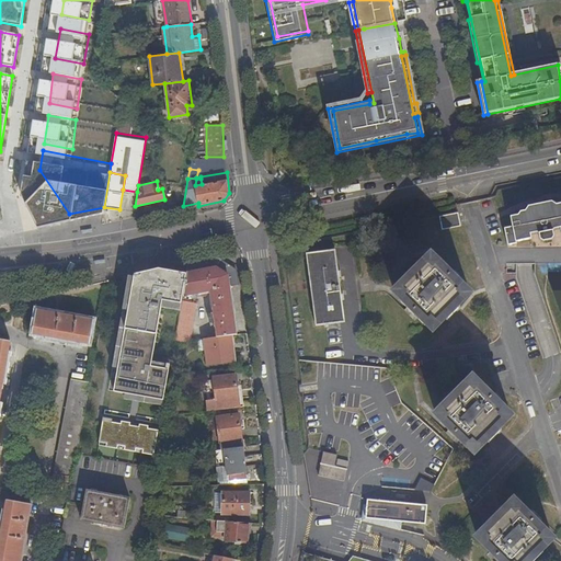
[(560,202),(521,209),(518,213),(510,215),(512,225),(504,226),(507,243),(515,242),(514,240),(530,237),(529,232),(537,231),(539,238),(542,239),(551,238),(552,235),(552,228),(560,227),(560,230),(560,202)]
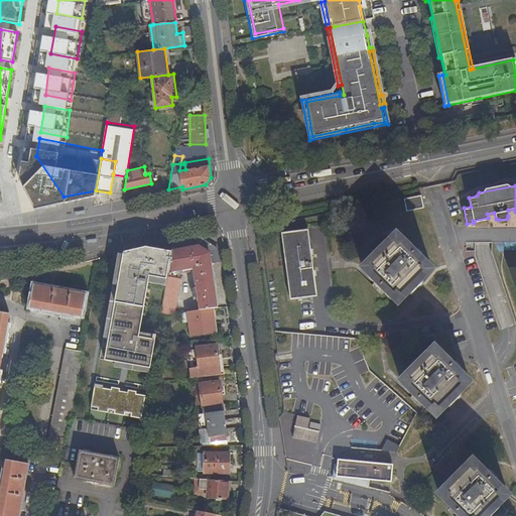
[(422,206),(420,194),(403,198),(406,209),(422,206)]
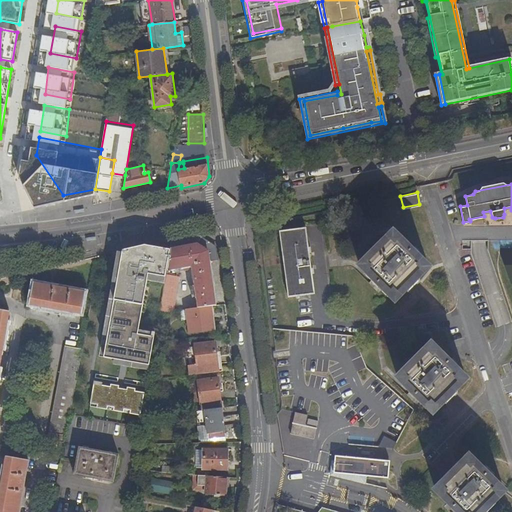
[(287,293),(311,290),(310,270),(312,270),(311,265),(309,265),(307,251),(310,250),(309,245),(306,245),(304,225),(279,228),(287,293)]
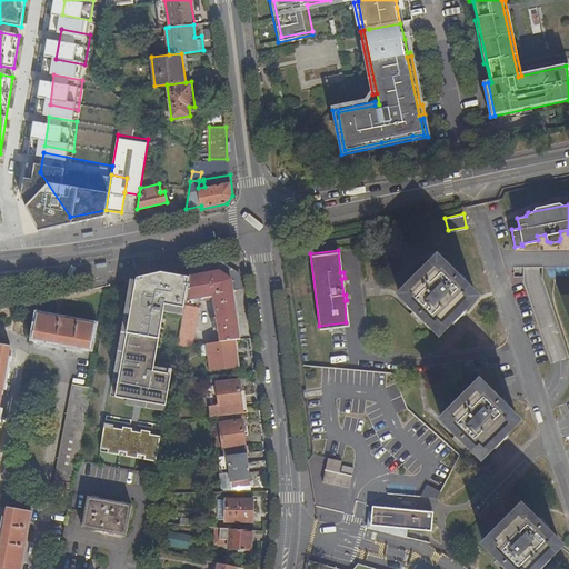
[(428,330),(431,328),(438,335),(476,297),(468,290),(471,287),(445,261),(442,265),(436,258),(398,295),(405,301),(402,305),(428,330)]
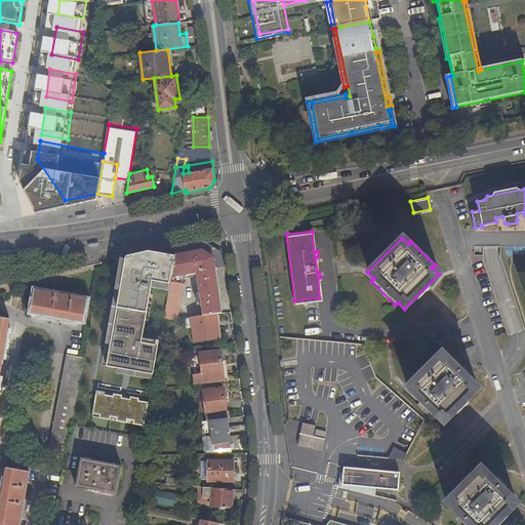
[(202,282),(199,283),(200,292),(195,293),(196,304),(202,303),(203,312),(220,310),(215,269),(214,269),(214,268),(221,267),(219,252),(202,239),(175,245),(174,255),(168,291),(164,316),(178,315),(184,284),(173,282),(174,276),(188,273),(189,277),(194,276),(194,272),(200,271),(201,278),(202,282)]
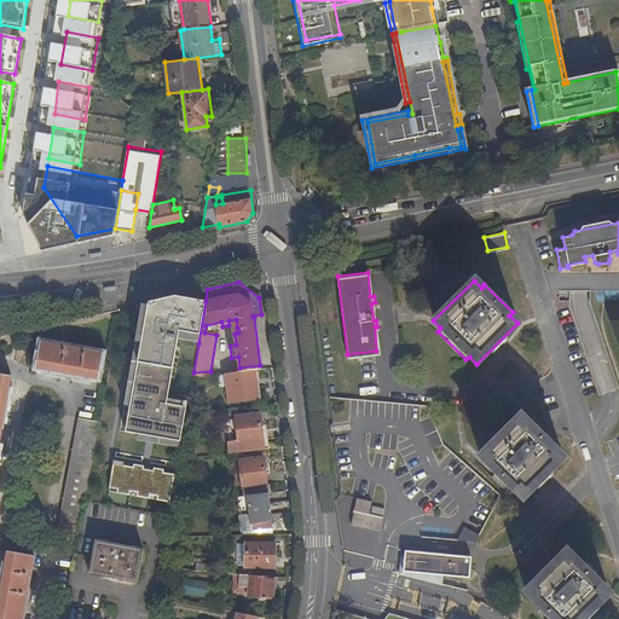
[(206,301),(175,296),(148,304),(140,341),(131,405),(127,432),(139,433),(161,437),(160,444),(180,447),(187,403),(184,401),(183,406),(167,404),(167,399),(177,340),(198,343),(206,301)]
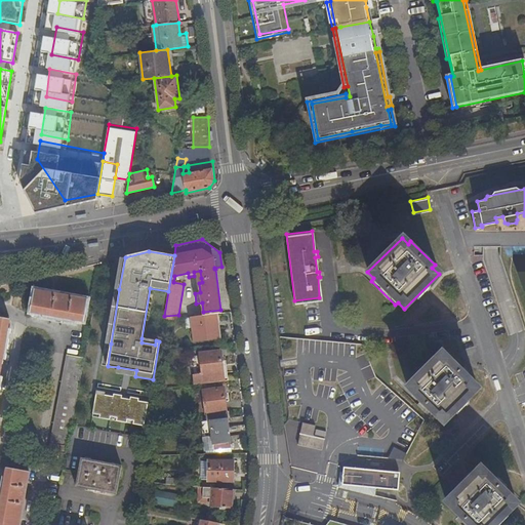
[(111,344),(119,289),(114,288),(106,344),(111,344)]
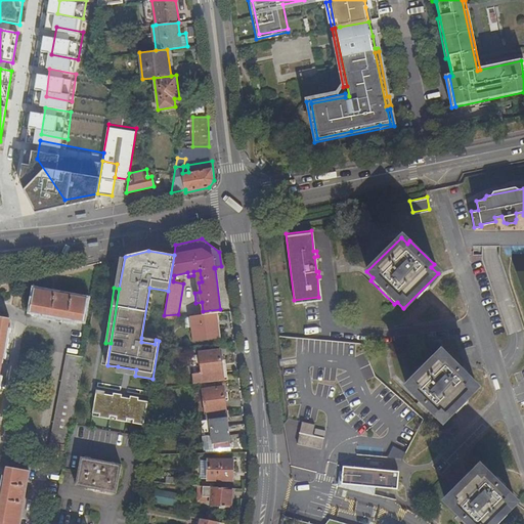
[(83,321),(87,299),(34,290),(30,312),(83,321)]
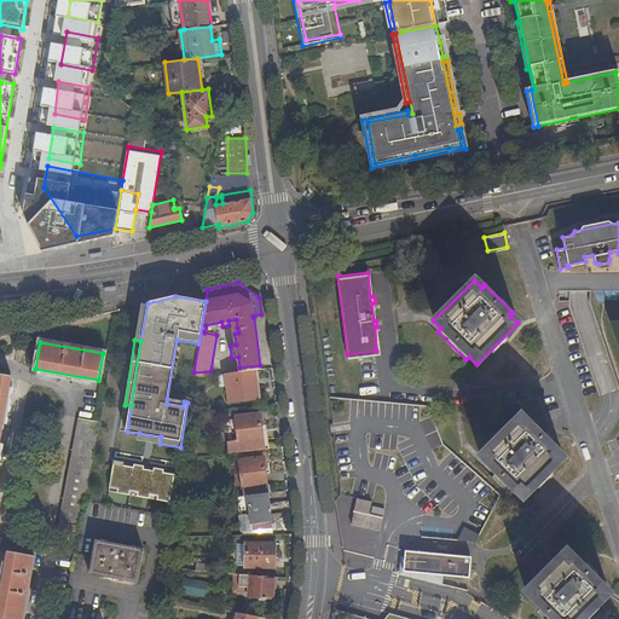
[(256,385),(255,370),(241,371),(218,375),(219,388),(226,387),(227,403),(255,399),(253,385),(256,385)]
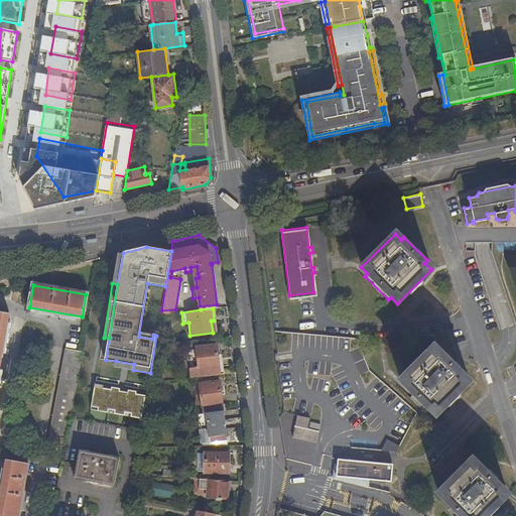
[(0,367),(9,313),(0,311),(0,367)]
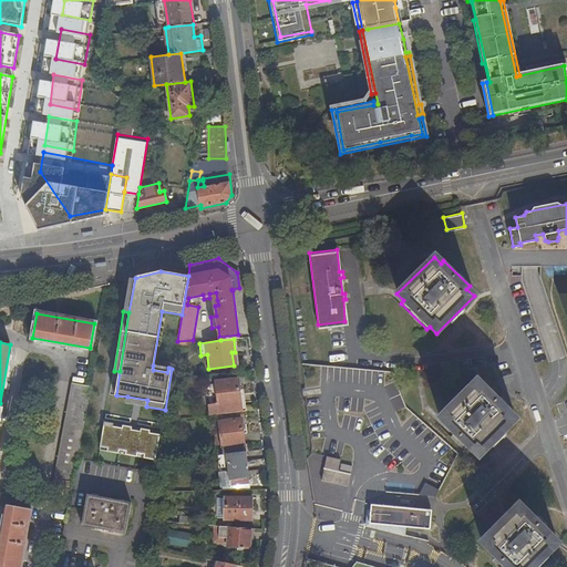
[(207,385),(210,415),(240,411),(237,378),(215,381),(215,384),(207,385)]
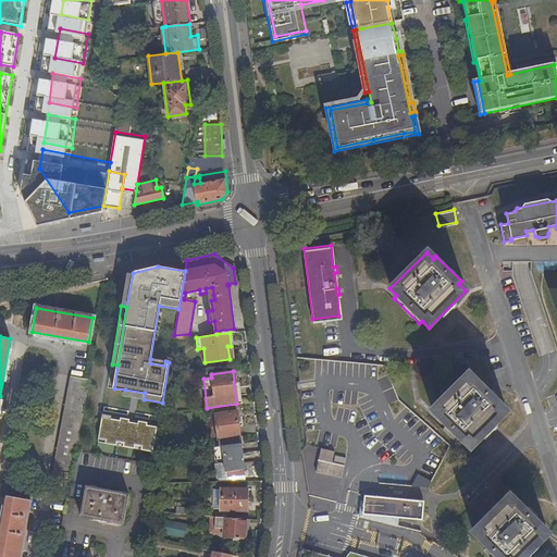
[(50,479),(69,482),(75,452),(88,380),(70,376),(50,479)]
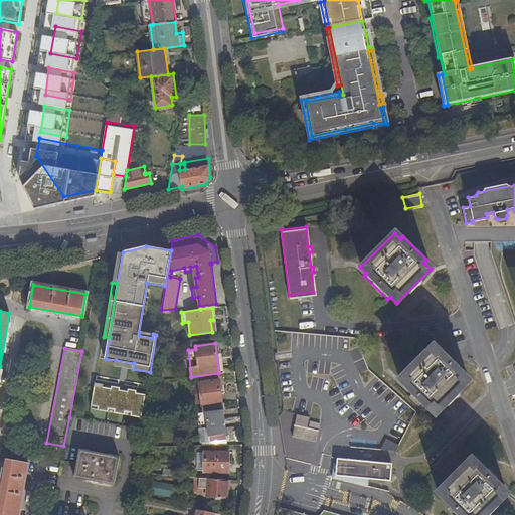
[(437,358),(432,353),(422,363),(420,361),(414,368),(415,370),(406,379),(411,384),(410,386),(426,402),(428,400),(435,406),(445,397),(446,398),(452,393),(450,390),(459,380),(454,374),(456,372),(439,356),(437,358)]
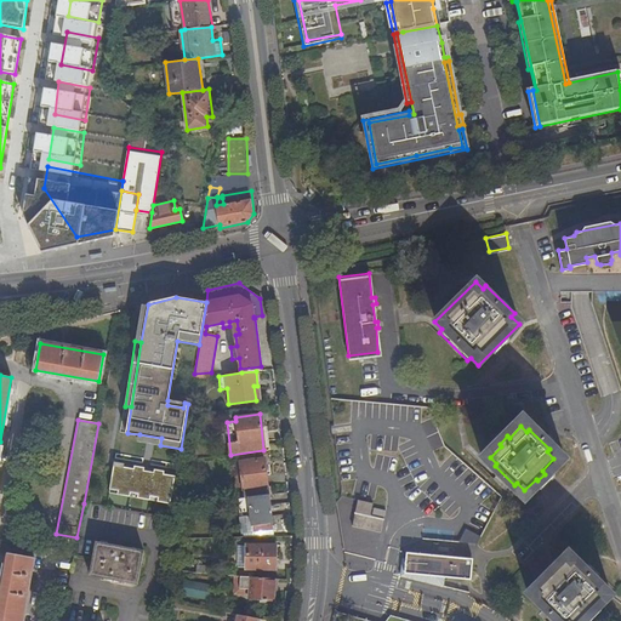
[(161,438),(140,434),(138,442),(160,445),(161,438)]
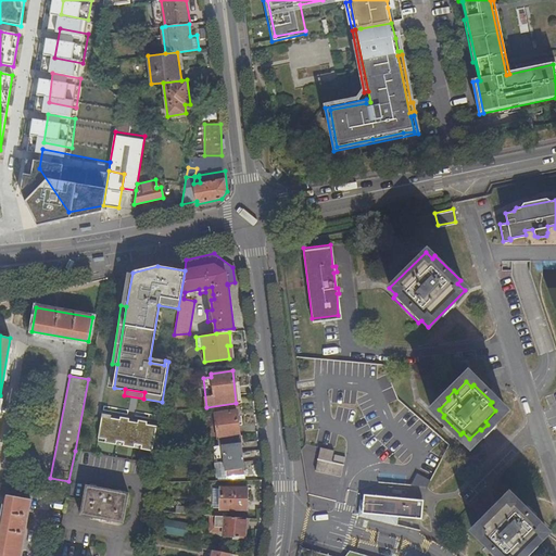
[(214,414),(218,445),(222,445),(240,443),(236,411),(214,414)]
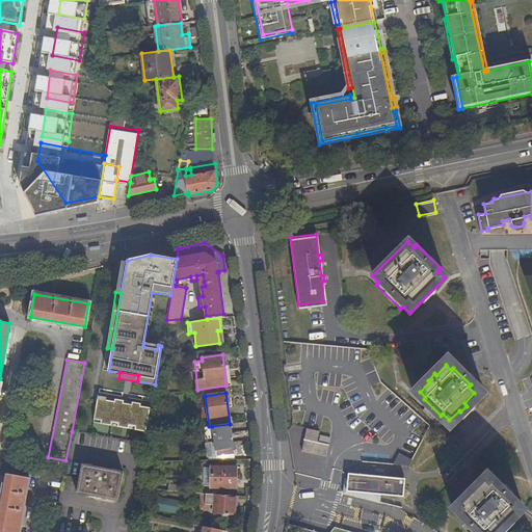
[(98,396),(94,422),(147,431),(151,408),(140,406),(141,403),(133,402),(132,405),(123,403),(124,400),(115,399),(115,402),(106,400),(106,397),(98,396)]
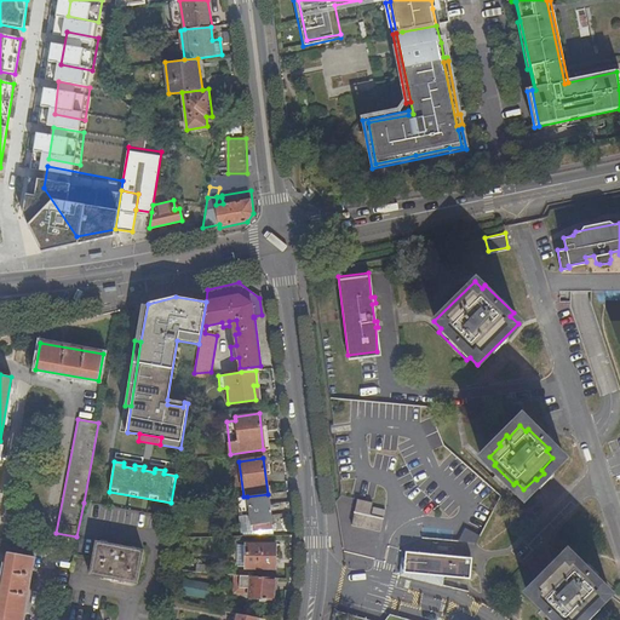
[(273,529),(269,494),(268,494),(247,497),(248,501),(251,526),(239,527),(240,533),(273,529)]
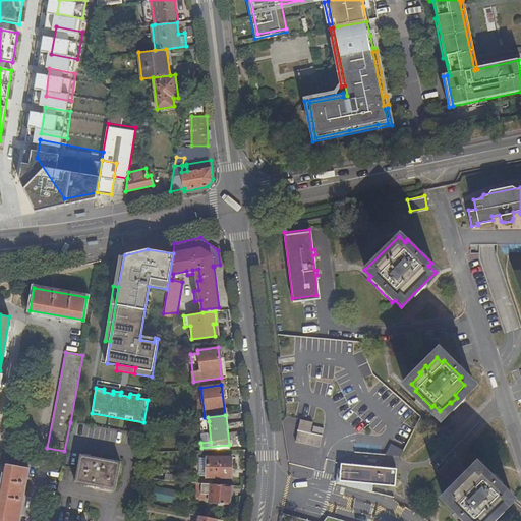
[(324,446),(325,435),(313,432),(314,421),(300,419),(297,443),(324,446)]
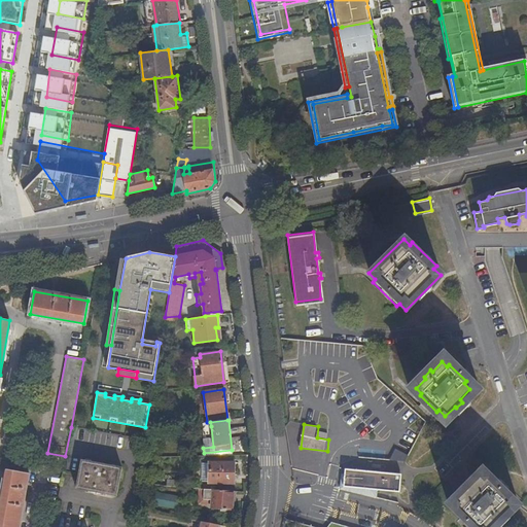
[(213,447),(211,426),(201,427),(203,448),(213,447)]
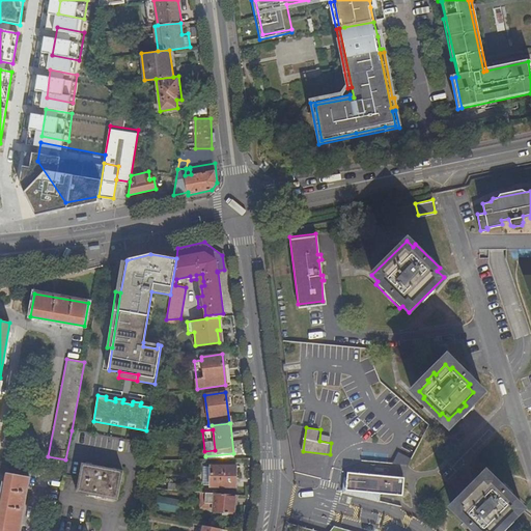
[(397,454),(396,464),(411,466),(412,456),(397,454)]
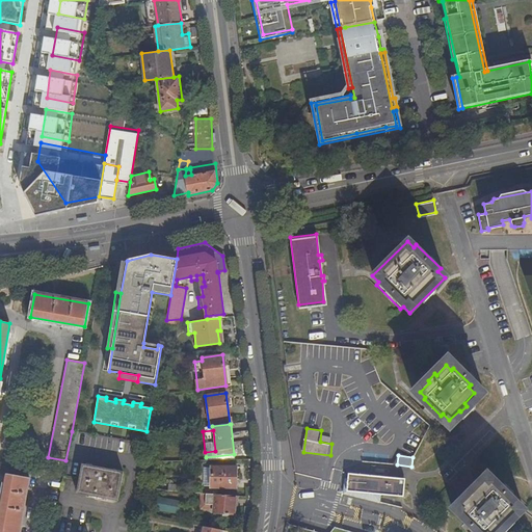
[(118,501),(124,473),(83,464),(77,493),(118,501)]
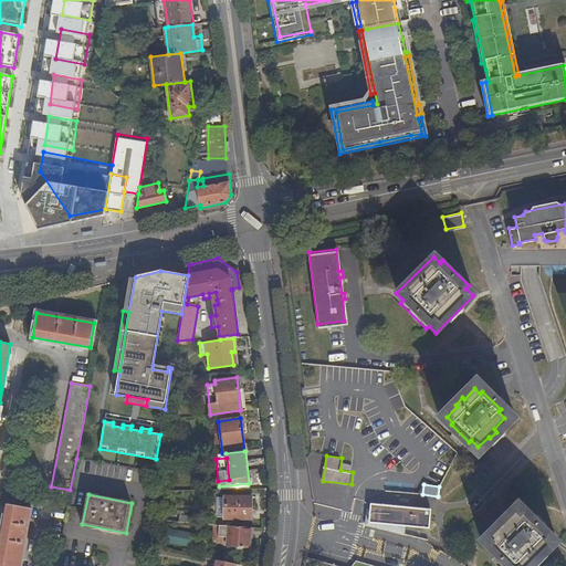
[(250,521),(251,498),(223,496),(223,498),(222,517),(222,520),(250,521)]
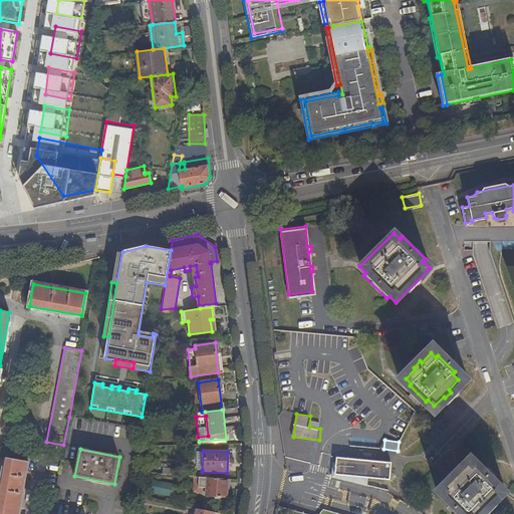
[(395,481),(396,462),(335,457),(333,480),(382,484),(382,480),(395,481)]
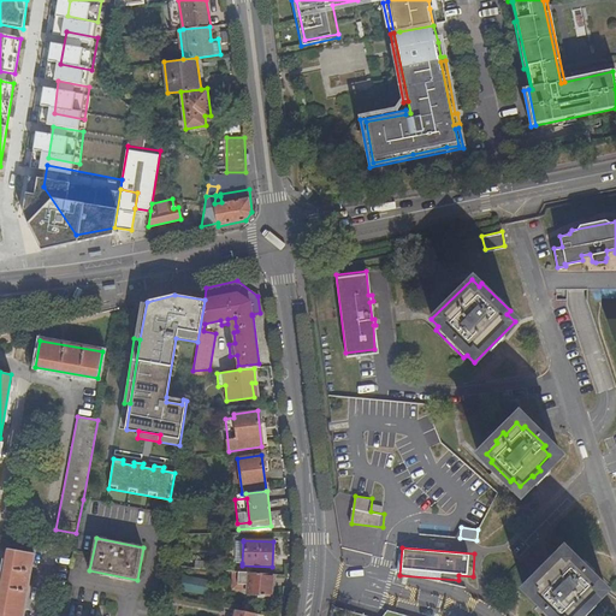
[(0,593),(0,615),(23,615),(34,554),(9,549),(0,593)]
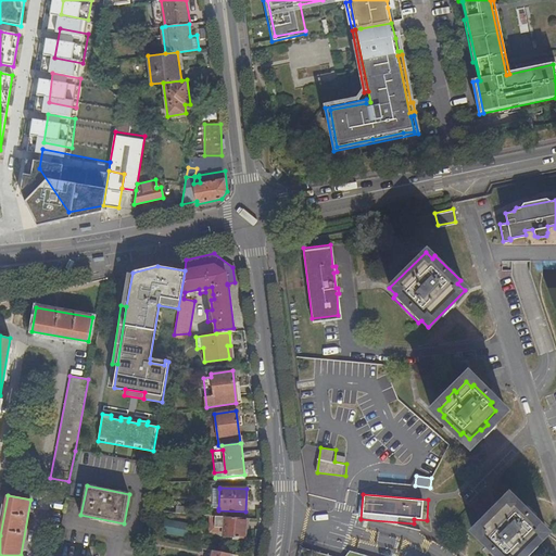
[(525,544),(536,532),(530,526),(531,523),(514,507),(512,508),(506,503),(496,514),(494,512),(488,519),(489,520),(479,531),(484,536),(483,539),(501,555),(503,555),(504,555),(513,555),(519,550),(521,552),(527,546),(525,544)]
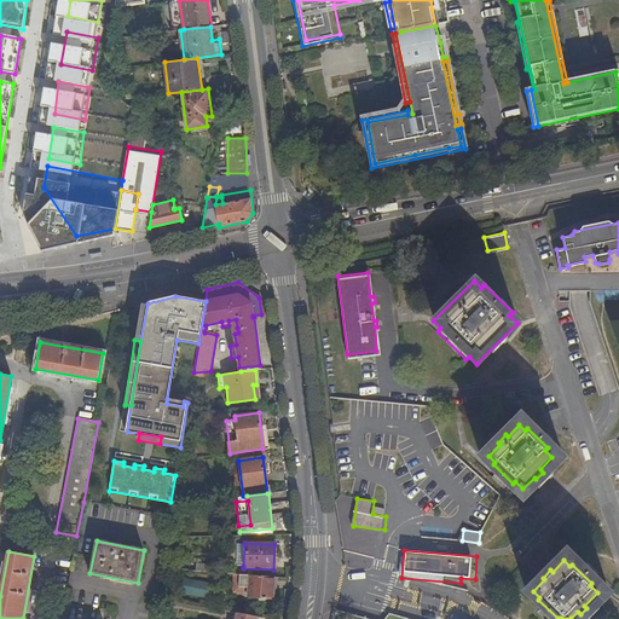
[(181,561),(180,568),(192,571),(196,571),(213,572),(213,563),(195,561),(195,562),(181,561)]
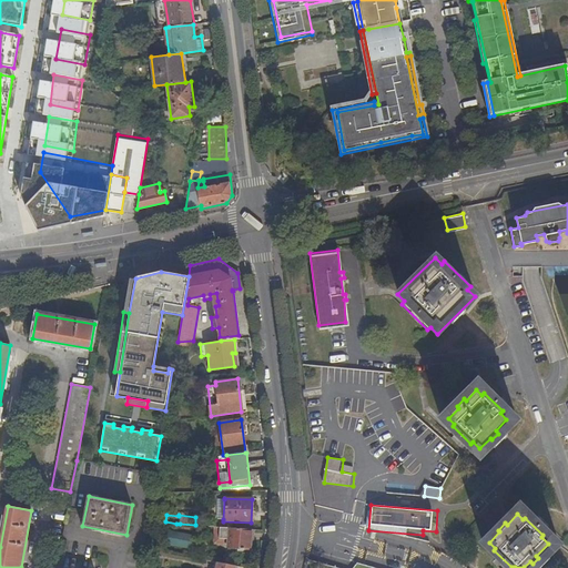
[(156,520),(146,519),(144,531),(154,533),(156,520)]
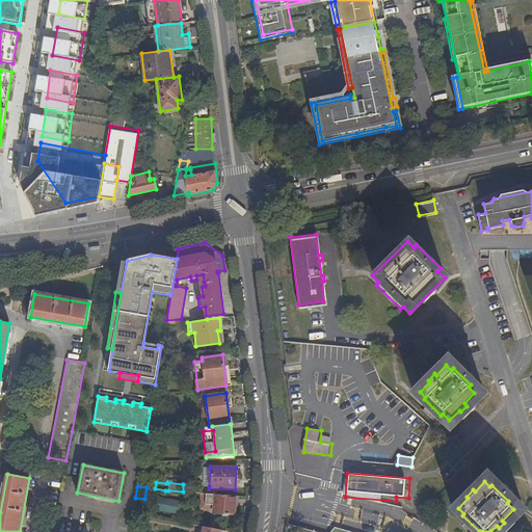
[(164,500),(181,503),(183,491),(168,490),(165,490),(164,500)]
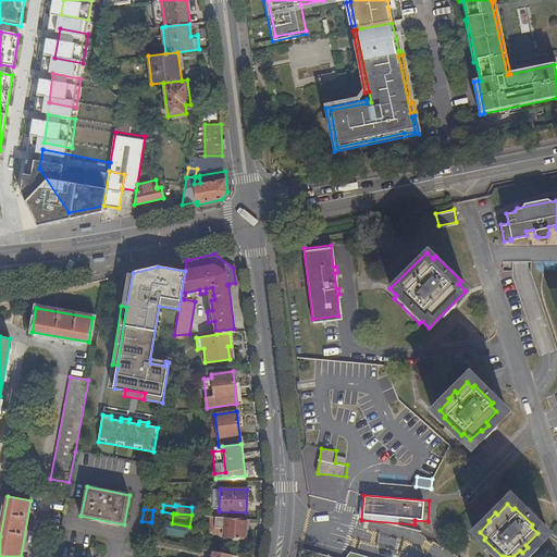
[(245,528),(246,519),(231,518),(210,517),(209,533),(223,533),(223,539),(244,540),(245,528)]
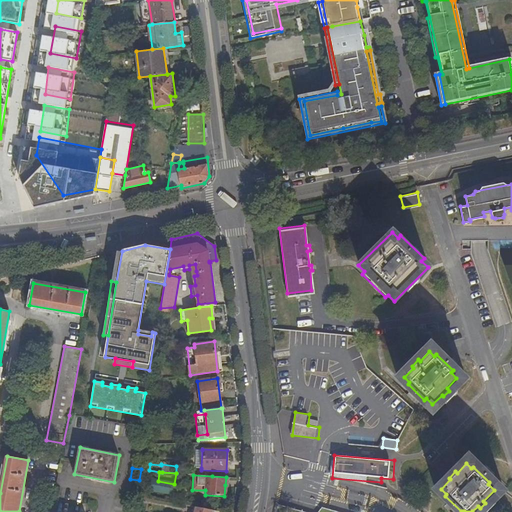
[(172,493),(174,484),(158,481),(154,480),(152,484),(156,490),(172,493)]
